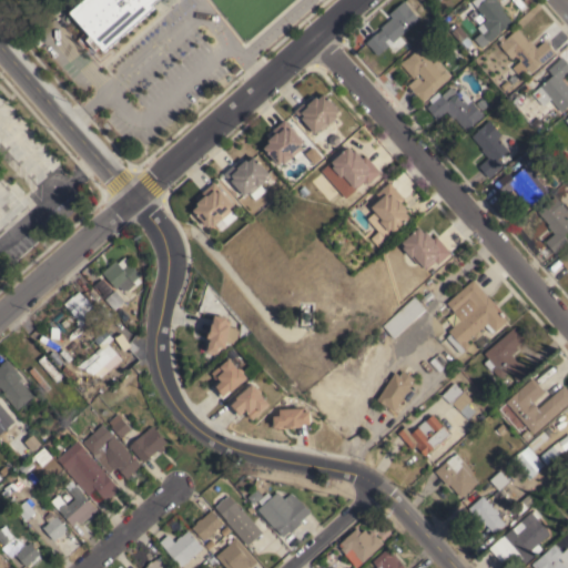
[(70,11),(82,0),(156,0),(152,4),(154,7),(104,51),(101,47),(97,50),(87,39),(89,37),(90,34),(81,42),(78,39),(87,31),(70,11)]
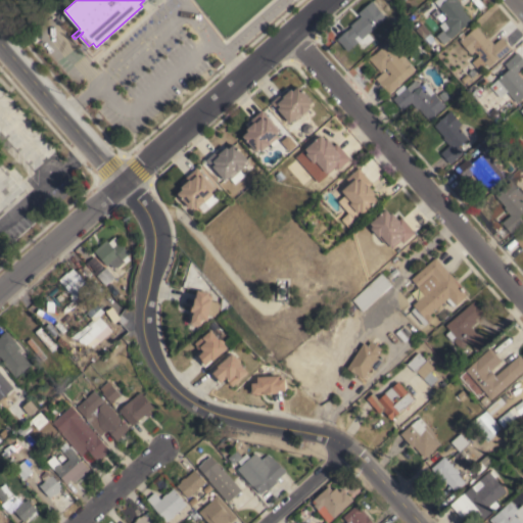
[(372,0),(378,7),(377,7),(386,17),(362,39),(362,38),(358,41),(359,42),(347,51),(337,39),(351,27),(350,25),(361,15),(358,12),(372,0)]
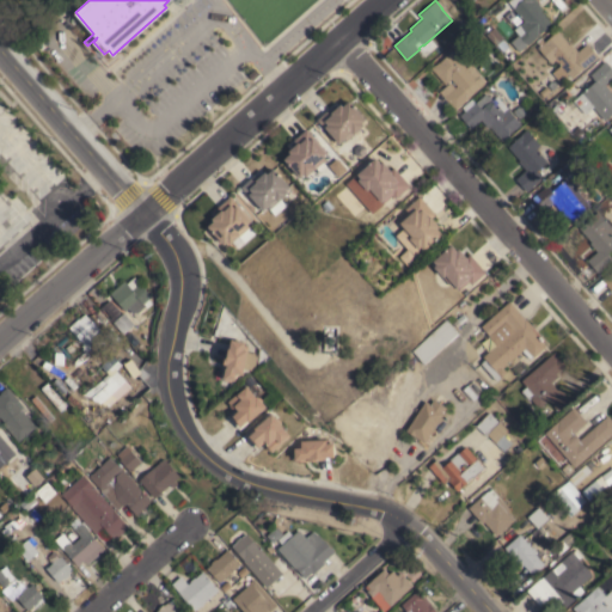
[(519,51),(510,42),(524,30),(520,25),(524,20),(512,6),(508,1),(509,0),(534,0),(542,7),(540,8),(552,23),(539,34),(539,35),(527,44),(519,51)]
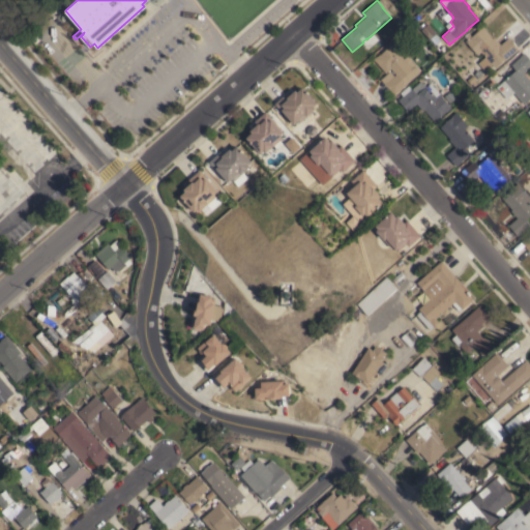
[(493,38),(494,37),(500,45),(508,37),(519,49),(516,52),(514,52),(505,60),(504,59),(495,67),(480,51),(477,54),(466,41),(469,37),(469,38),(482,27),(493,38)]
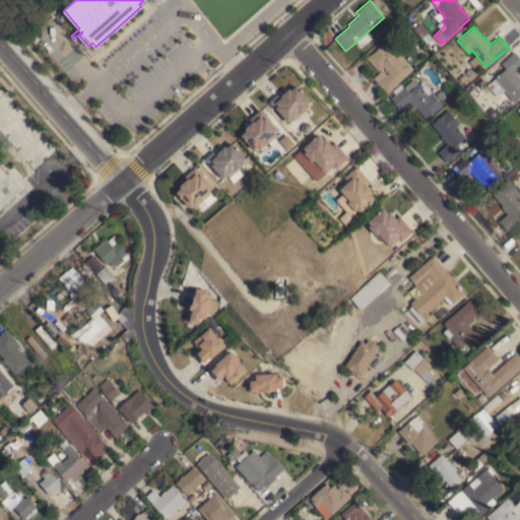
[(393,30),(399,34),(401,37),(401,40),(397,41),(388,38),(390,33),(393,30)]
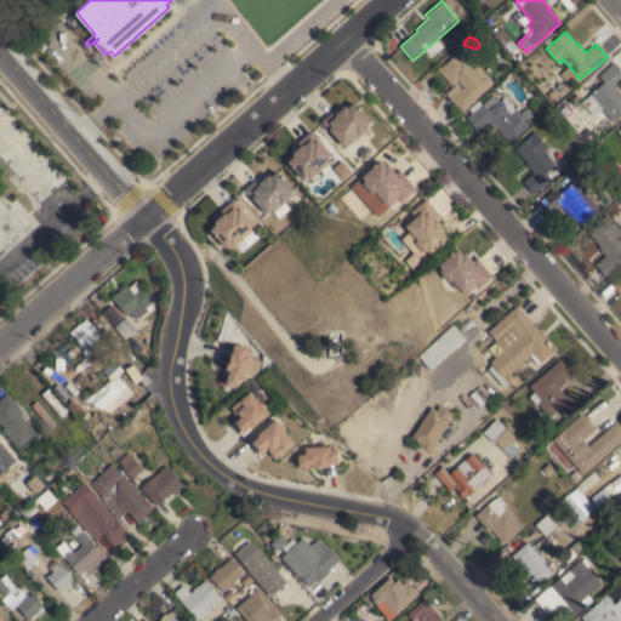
[(477,98),(461,112),(445,92),(457,83),(462,89),(463,87),(457,80),(451,85),(438,69),(445,62),(445,63),(459,52),(473,68),(477,64),(486,77),(485,77),(491,84),(476,97),(477,98)]
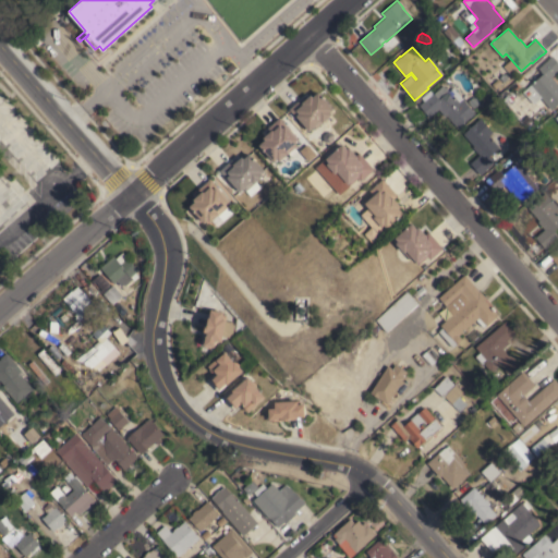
[(522,92),(543,73),(538,68),(548,59),(547,59),(552,55),(557,62),(557,71),(552,76),(557,83),(557,102),(552,109),(541,97),(533,104),(522,92)]
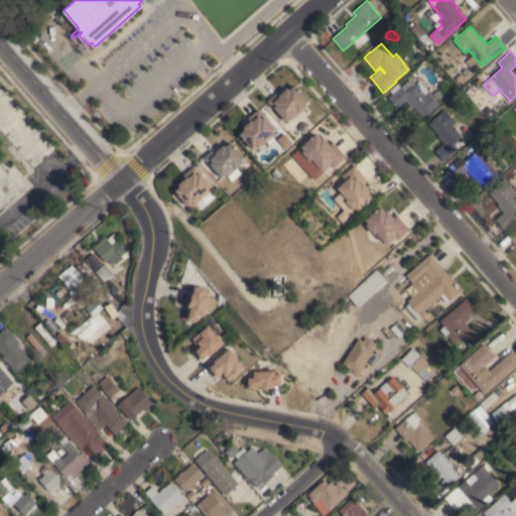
[(388,91),(398,83),(401,86),(409,79),(414,84),(415,84),(419,81),(439,105),(422,118),(413,107),(411,108),(405,101),(396,108),(387,97),(391,94),(388,91)]
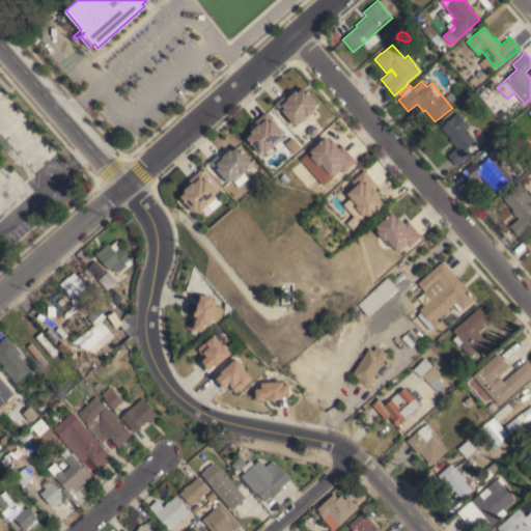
[(286,93),(289,96),(296,90),(298,92),(303,87),(317,104),(314,106),(315,108),(307,116),(300,122),(298,120),(294,123),(276,104),(286,93)]
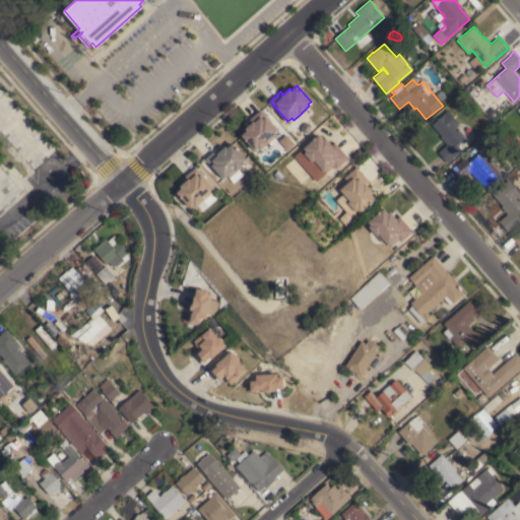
[(479,91),(473,98),(468,92),(469,91),(467,88),(469,86),(471,88),(474,85),(479,91)]
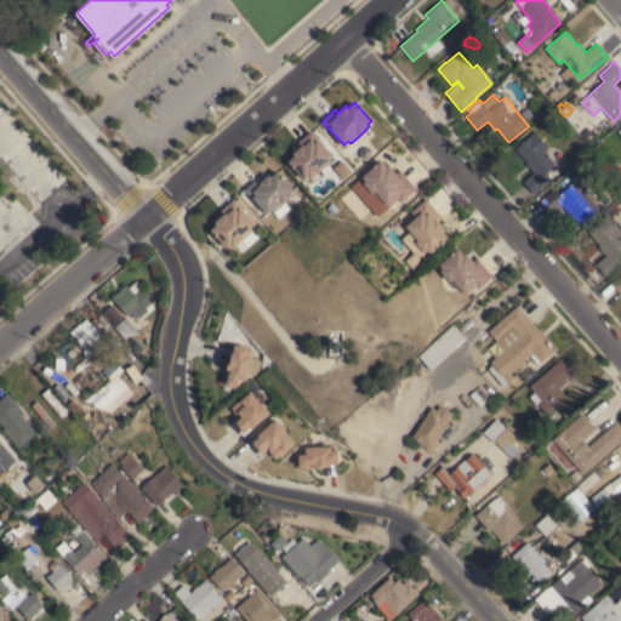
[(587,127),(593,135),(588,138),(594,144),(591,148),(580,135),(587,127)]
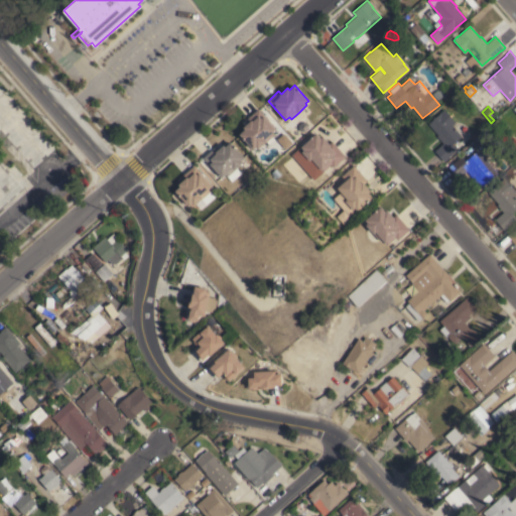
[(250,121),(248,118),(259,108),(276,129),(272,132),(274,134),(258,148),(256,146),(253,149),(240,134),(245,129),(243,127),(250,121)]
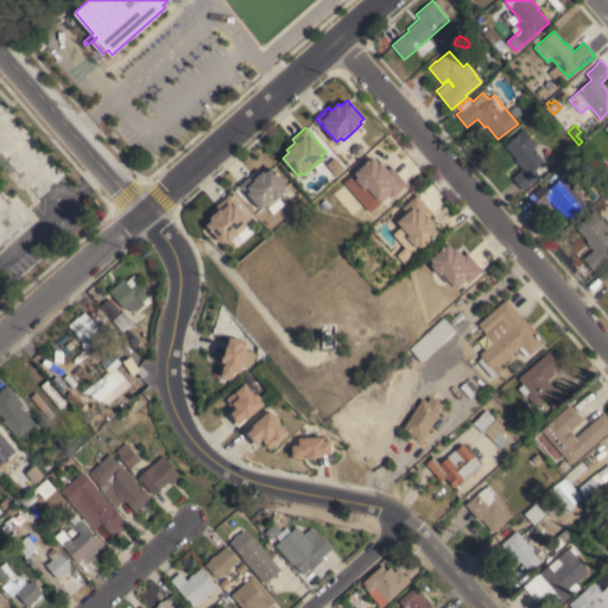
[(548,157),(533,170),(539,177),(524,190),(517,183),(527,173),(517,160),(505,145),(524,128),(548,157)]
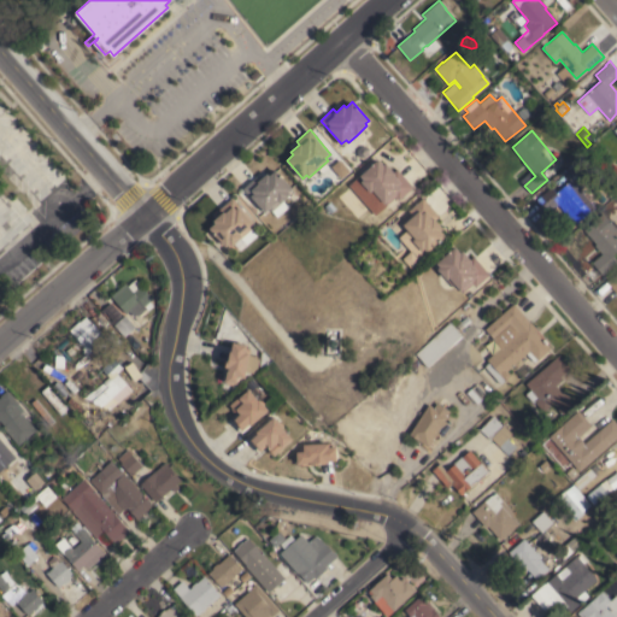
[(378,159),(383,165),(386,163),(394,171),(397,169),(413,187),(399,199),(397,197),(387,205),(385,203),(380,198),(378,200),(362,181),(364,180),(360,176),(378,159)]
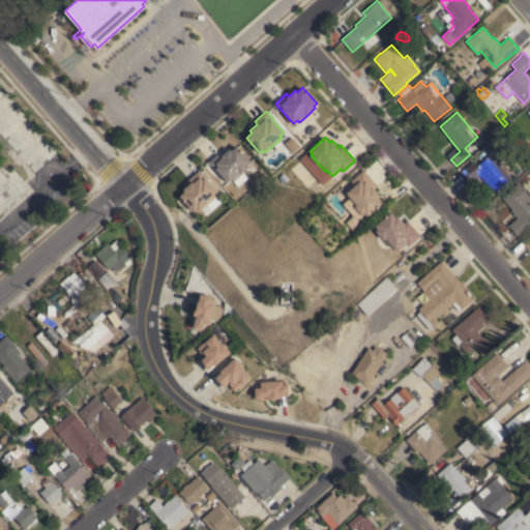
[(500,142),(495,146),(491,141),(496,137),(500,142)]
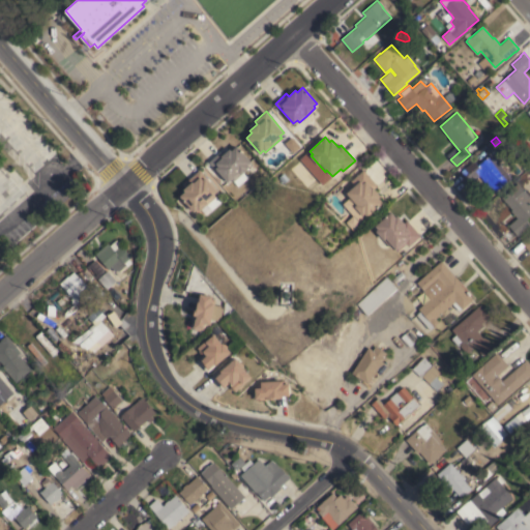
[(227,182),(209,162),(219,152),(223,155),(230,149),(231,150),(237,146),(251,162),(247,165),(249,167),(242,172),(246,177),(237,185),(231,178),(227,182)]
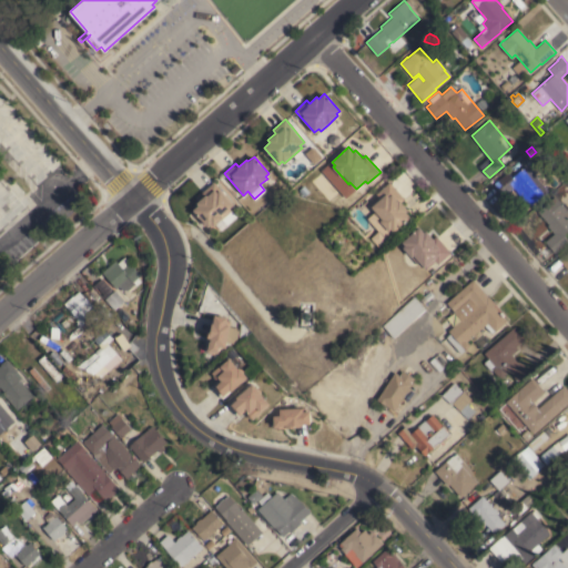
[(548,190),(530,204),(526,200),(525,201),(513,188),(505,195),(503,193),(501,194),(495,186),(496,185),(494,183),(507,171),(513,178),(526,165),(548,190)]
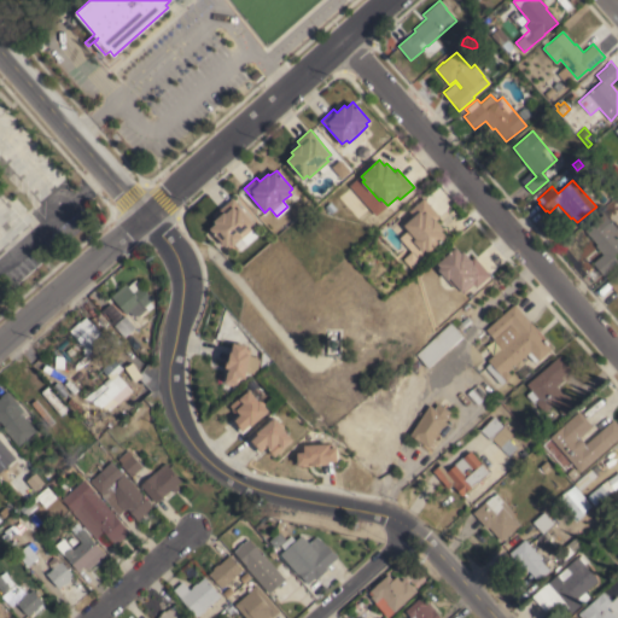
[(223,213),(220,209),(233,198),(254,222),(249,227),(251,228),(242,237),(243,237),(232,246),(231,244),(226,248),(210,228),(216,223),(214,221),(223,213)]
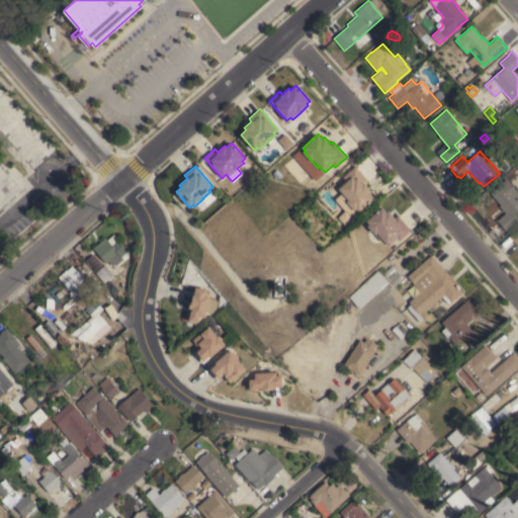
[(368,181),(365,184),(371,191),(370,192),(374,198),(359,211),(356,208),(354,210),(346,201),(347,201),(341,194),(342,192),(337,186),(345,179),(343,176),(355,166),(368,181)]
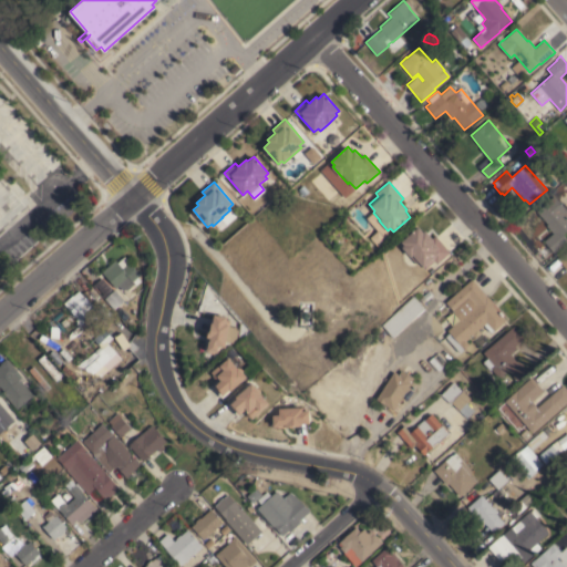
[(566,229),(563,234),(566,238),(566,240),(557,250),(555,253),(544,240),(553,233),(546,225),(547,224),(536,210),(554,195),(566,209),(566,210),(566,212),(566,229)]
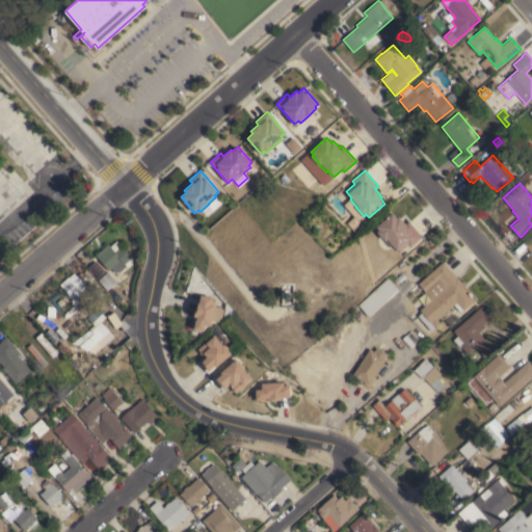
[(393,212),(397,217),(399,216),(405,223),(408,220),(422,236),(410,247),(407,244),(399,253),(393,246),(392,247),(377,232),(379,230),(376,227),(393,212)]
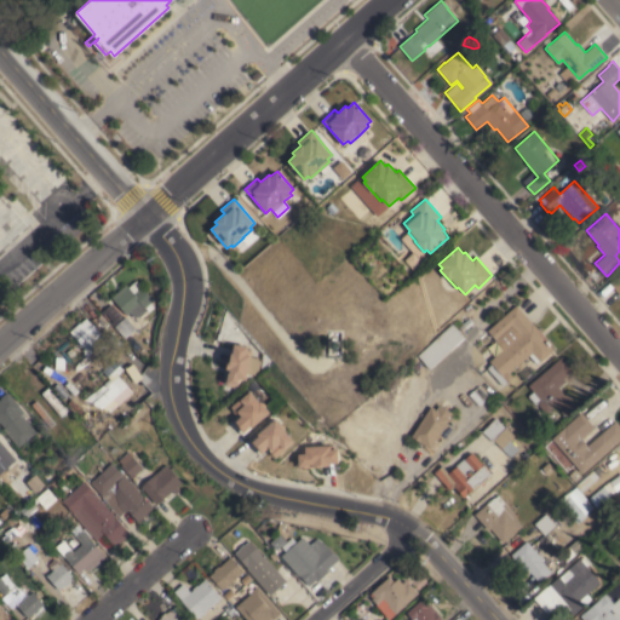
[(619,294),(609,282),(614,279),(619,274),(619,294)]
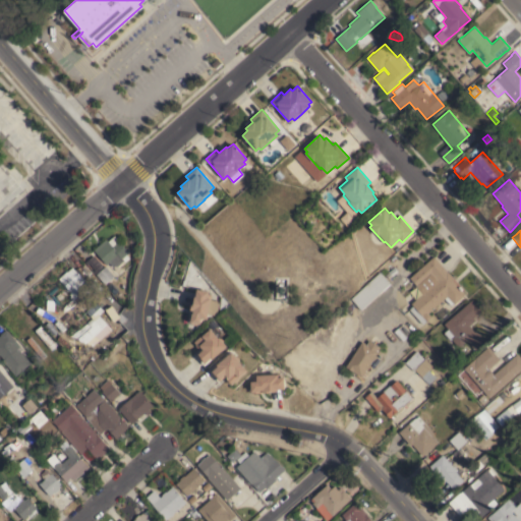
[(114,235),(118,240),(119,240),(129,251),(126,254),(129,257),(125,262),(124,261),(117,267),(116,266),(113,267),(109,263),(107,265),(94,249),(106,238),(108,240),(114,235)]
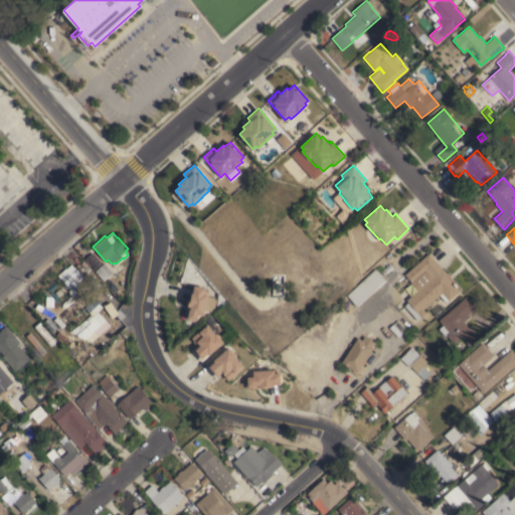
[(406,300),(423,285),(422,285),(426,281),(427,282),(433,278),(426,271),(412,283),(405,274),(428,253),(443,269),(443,268),(456,283),(454,284),(460,291),(449,300),(446,302),(440,295),(423,309),(426,313),(421,317),(417,320),(404,305),(408,302),(406,300)]
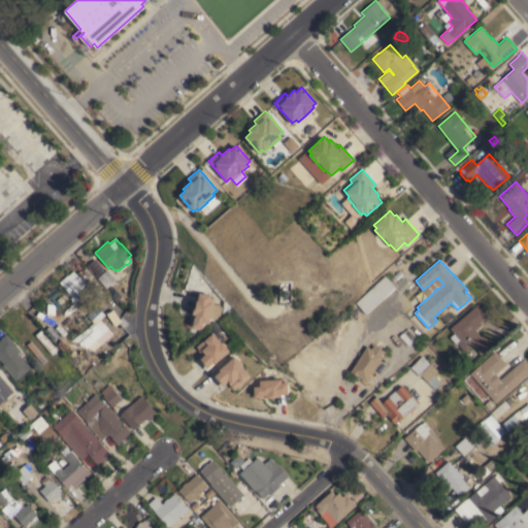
[(75,303),(70,298),(72,296),(59,282),(67,274),(68,275),(73,270),(79,276),(89,288),(90,287),(92,288),(89,291),(75,303)]
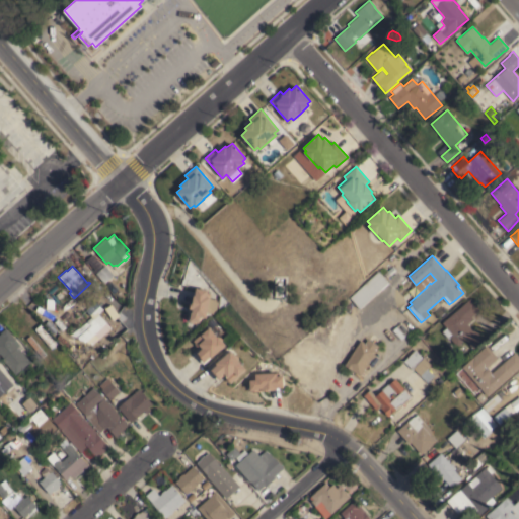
[(113,276),(104,283),(95,273),(104,266),(113,276)]
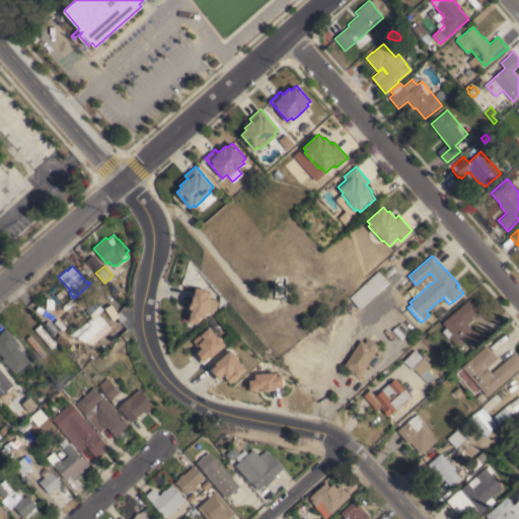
[(390,267),(393,271),(385,279),(388,282),(360,308),(349,297),(378,271),(382,275),(390,267)]
